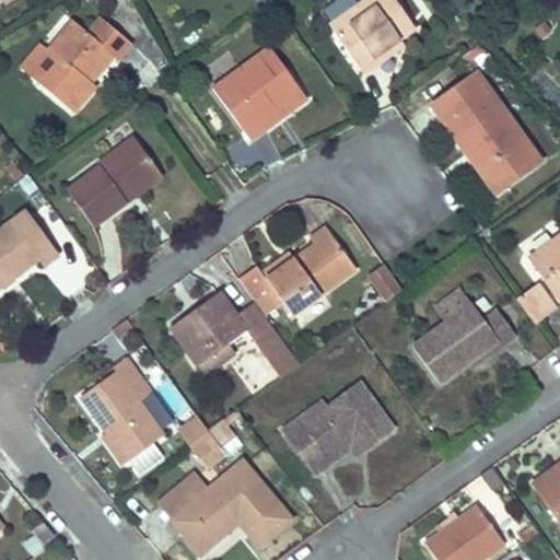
[(378,63),(374,57),(399,38),(415,27),(394,0),(363,0),(329,24),(363,73),(378,63)]
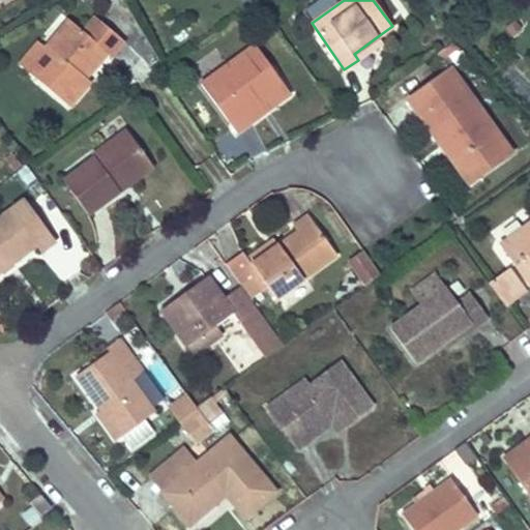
[(52,53),(33,75),(66,104),(86,81),(78,74),(88,61),(93,66),(105,52),(65,19),(43,45),(52,53)]
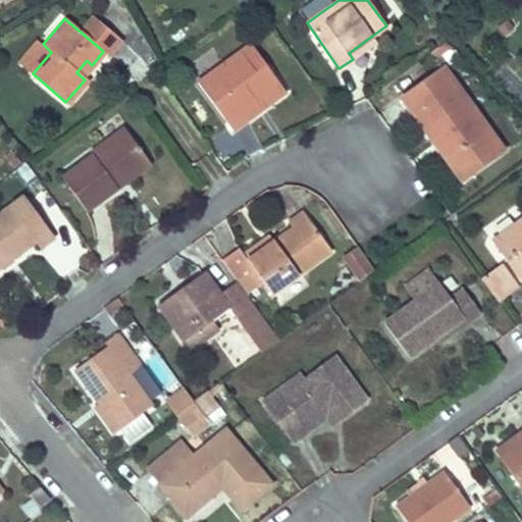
[(372,36),(349,53),(353,59),(376,42),(372,36)]
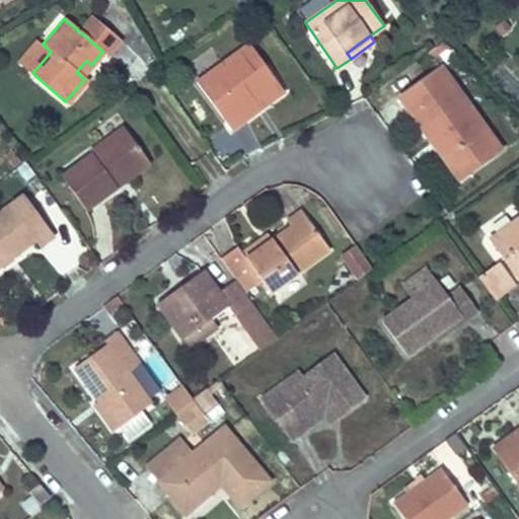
[(245,121),(240,115),(279,85),(249,45),(197,83),(232,130),(245,121)]
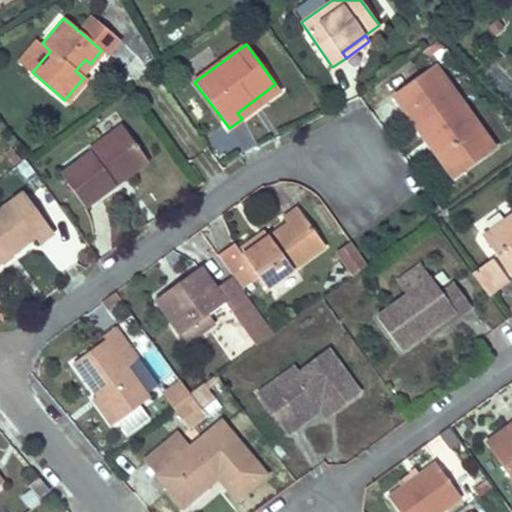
[(395,96),(427,140),(432,136),(436,140),(430,144),(453,175),(491,147),(435,68),(395,96)]
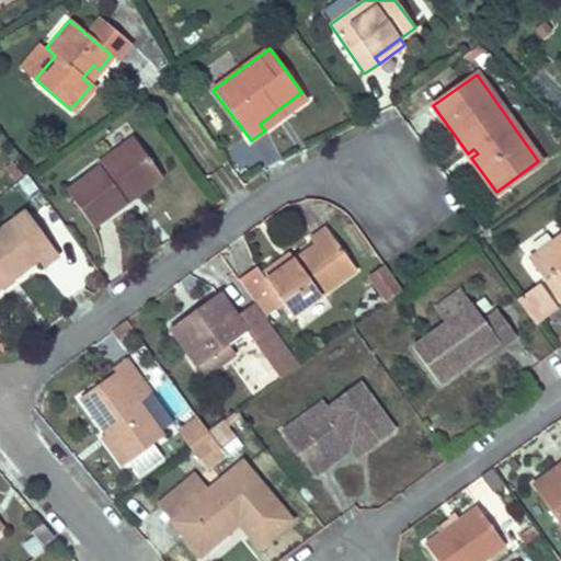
[(301,92),(260,124),(265,130),(307,99),(301,92)]
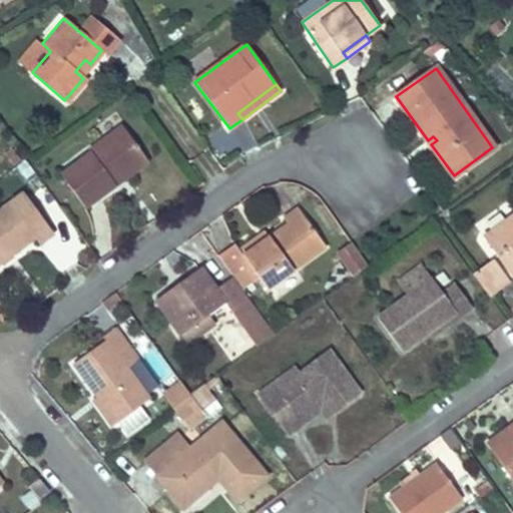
[(116,185),(112,179),(144,156),(121,126),(90,150),(92,153),(62,175),(85,207),(116,185)]
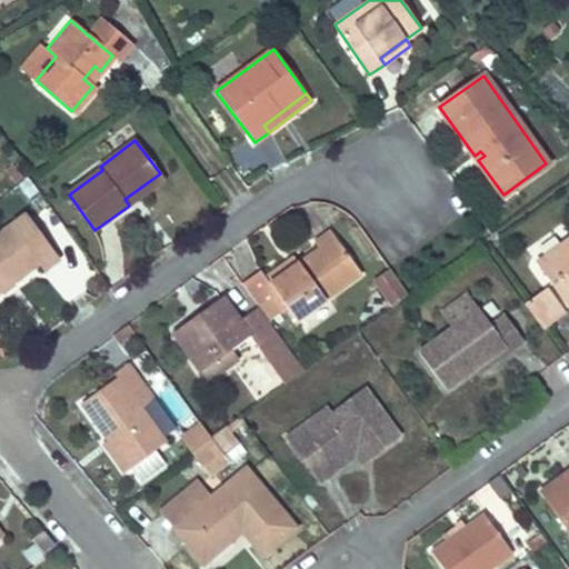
[(480,151),(475,156),(478,160),(485,156),(480,151)]
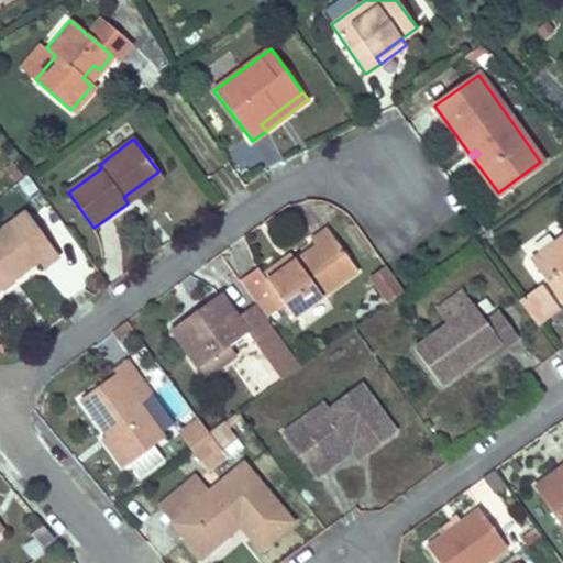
[(158,172),(123,197),(128,203),(163,178),(158,172)]
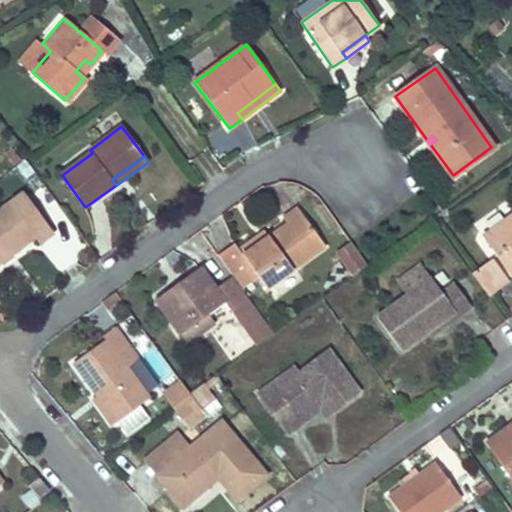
[(0,210),(0,263),(36,237),(41,243),(53,233),(24,193),(0,210)]
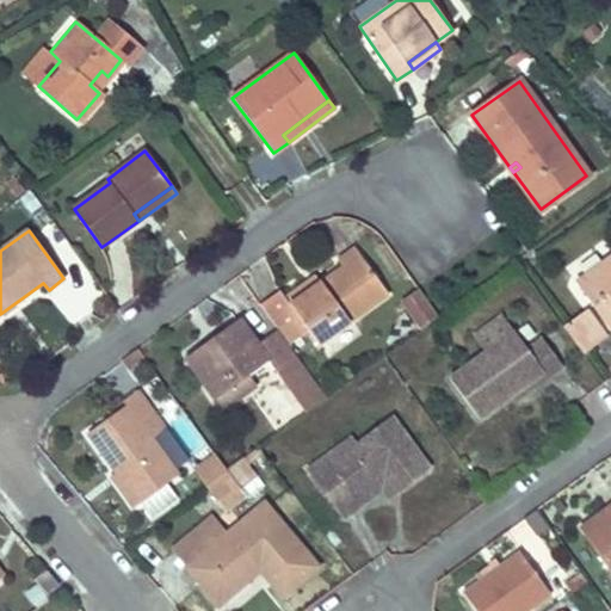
[(310,333),(318,343),(386,292),(356,250),(340,260),(344,267),(321,284),(290,306),(285,297),(279,289),(258,304),(259,306),(270,321),(276,329),(289,347),(310,333)]
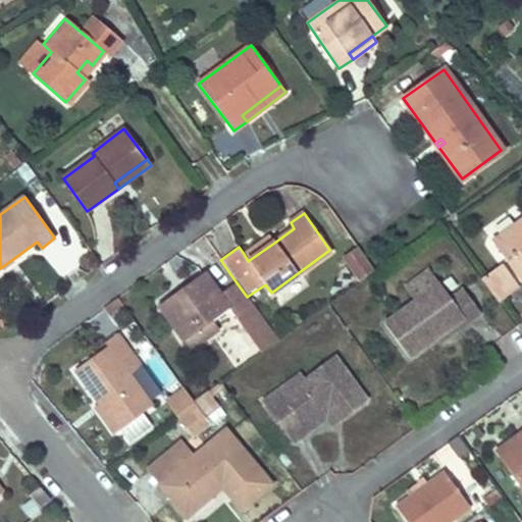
[(521,281),(521,280),(521,217),(491,241),(521,281)]
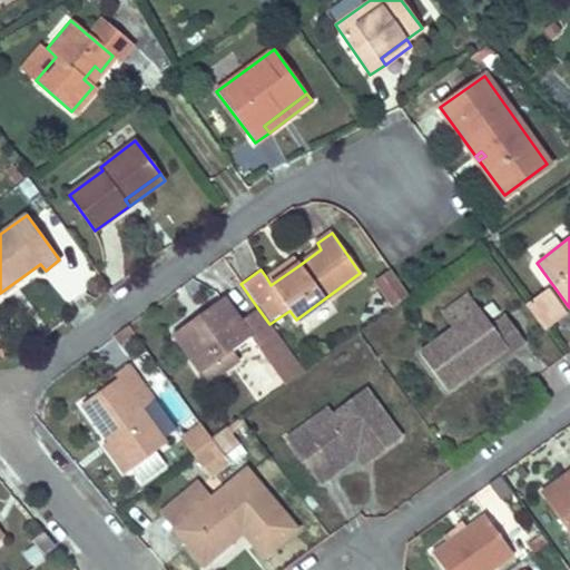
[(266,277),(271,285),(300,265),(295,257),(266,277)]
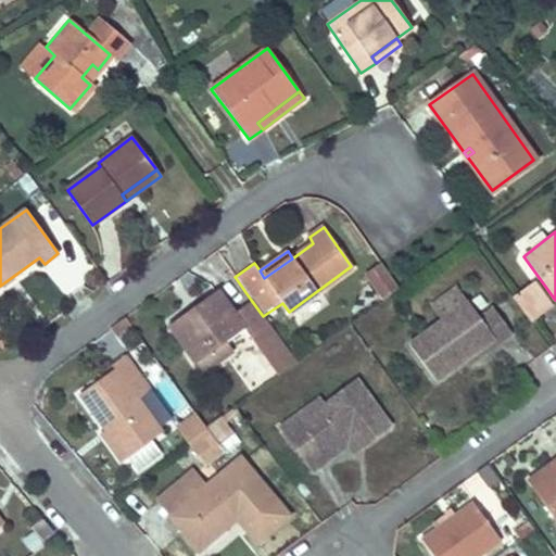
[(381,265),(364,277),(382,303),(400,290),(381,265)]
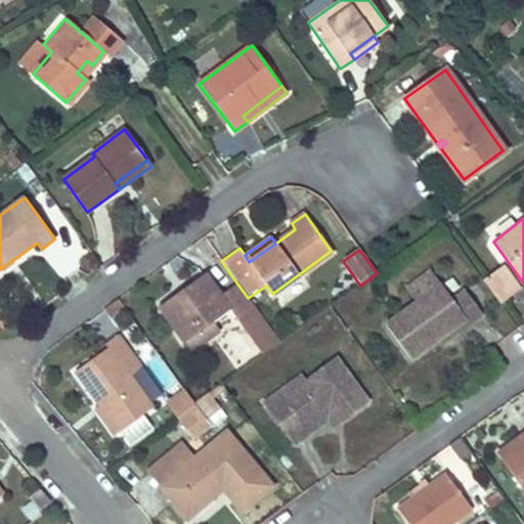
[(503,265),(482,279),(497,300),(517,285),(503,265)]
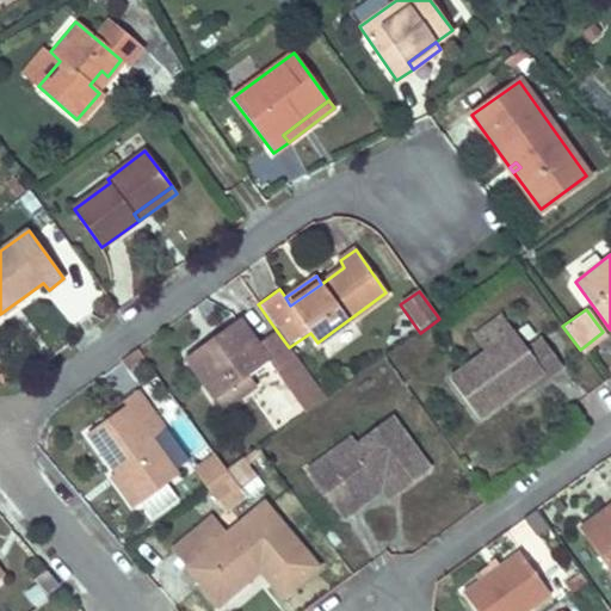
[(186,357),(215,399),(247,375),(269,359),(307,412),(325,399),(295,357),(289,347),(276,329),(257,344),(240,319),(186,357)]
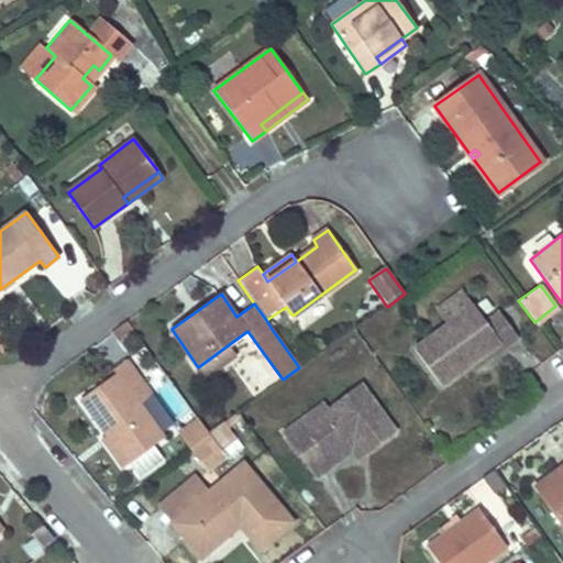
[(440,385),(470,364),(500,342),(504,348),(518,339),(498,311),(485,321),(473,305),(414,349),(440,385)]
